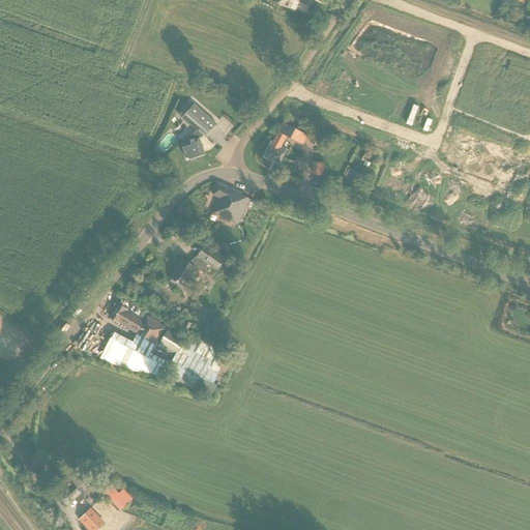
[(310,0),(307,0),(277,0),(276,4),(294,11),(295,9),(304,13),(310,0)]
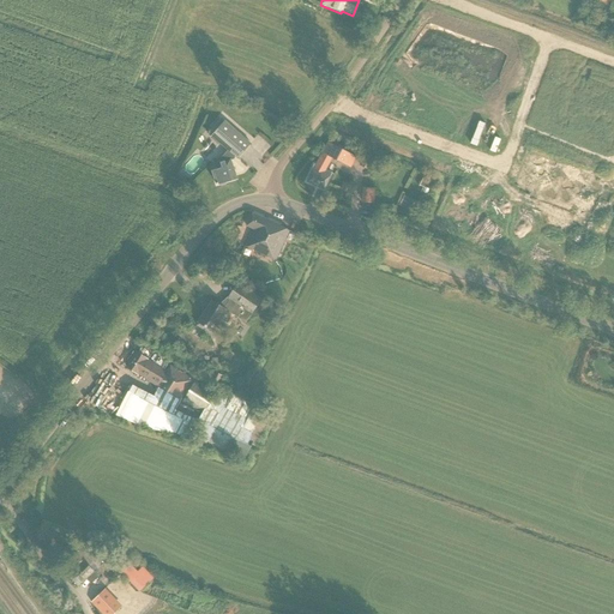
[(238,158),(251,143),(221,118),(208,132),(228,150),(220,160),(220,162),(210,166),(216,182),(216,185),(218,184),(236,179),(230,160),(233,160),(235,156),(238,158)]
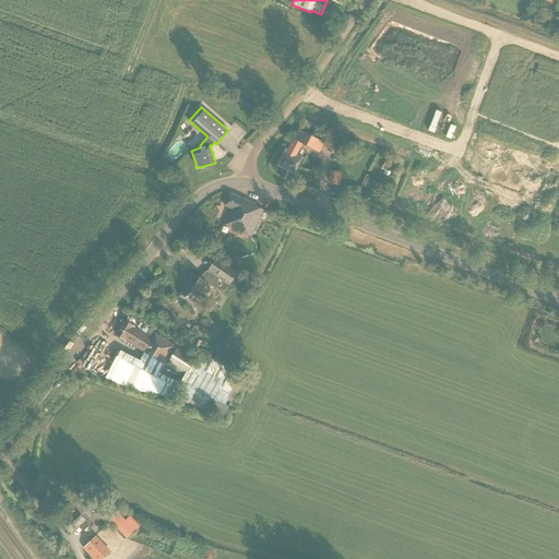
[(299,129),(290,145),(288,144),(280,165),(295,171),(301,157),(296,154),(301,143),(319,152),(324,142),(299,129)]
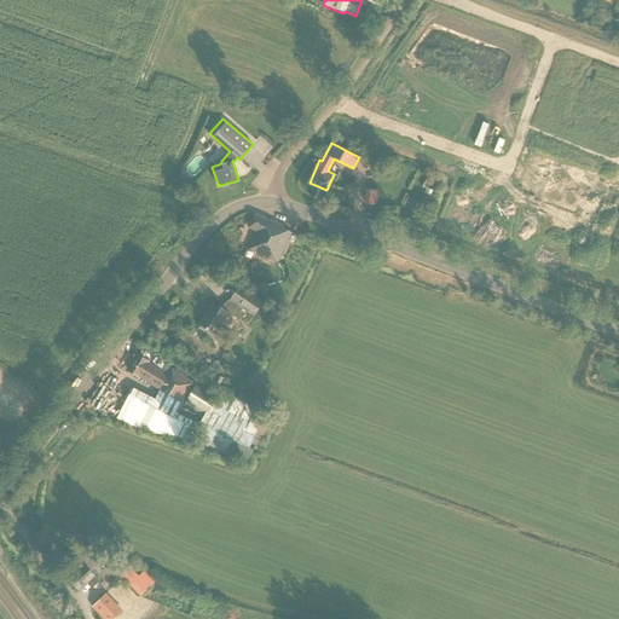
[(370,171),(376,160),(370,156),(364,167),(370,171)]
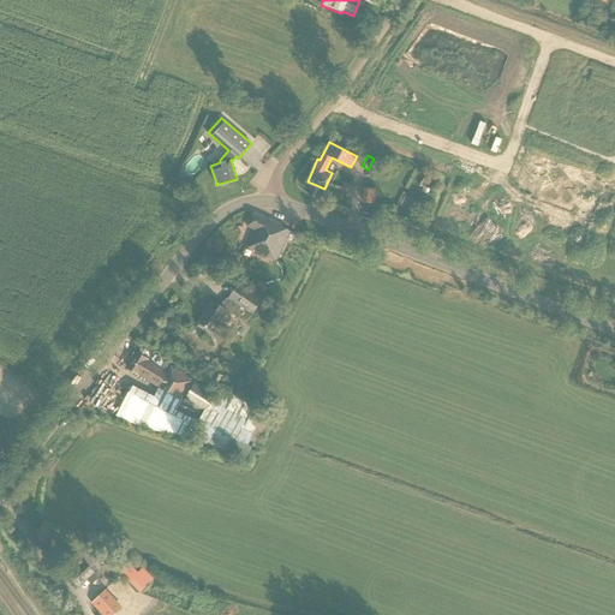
[(530,195),(541,199),(543,192),(553,195),(549,202),(584,214),(592,190),(591,189),(593,179),(542,161),(541,165),(527,160),(518,187),(532,191),(530,195)]
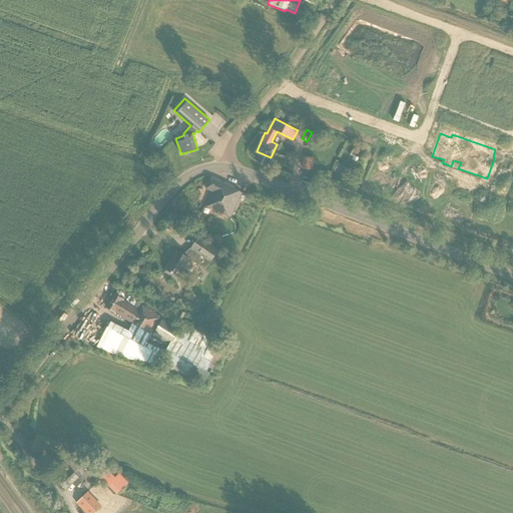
[(229,218),(241,192),(233,188),(234,187),(211,177),(206,188),(208,189),(206,193),(209,194),(203,207),(229,218)]
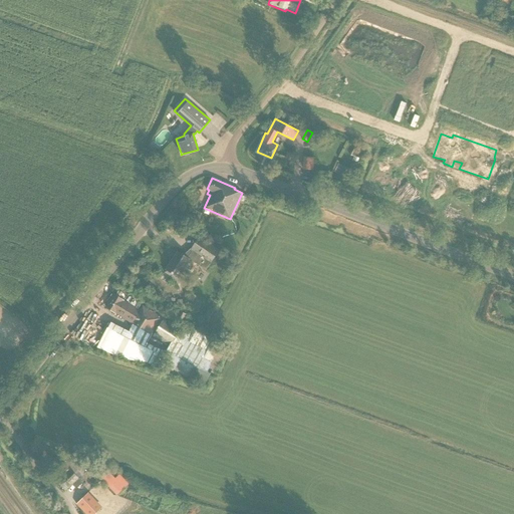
[(178,251),(166,269),(165,271),(164,273),(170,276),(171,274),(178,279),(190,259),(206,270),(219,250),(199,237),(191,249),(190,250),(184,255),(178,251)]
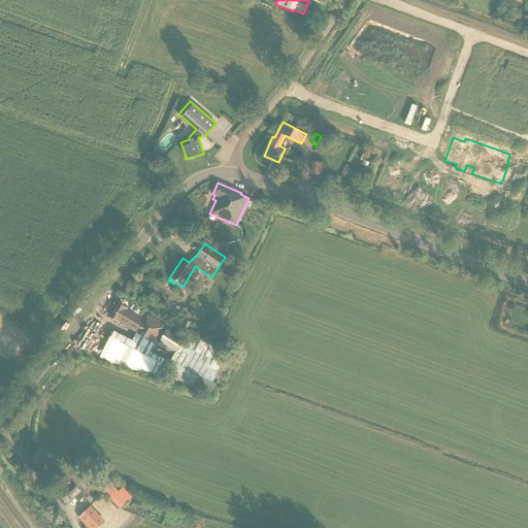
[(167,325),(167,326),(146,314),(143,319),(117,302),(109,315),(174,355),(176,351),(188,358),(199,341),(188,333),(186,336),(167,325)]
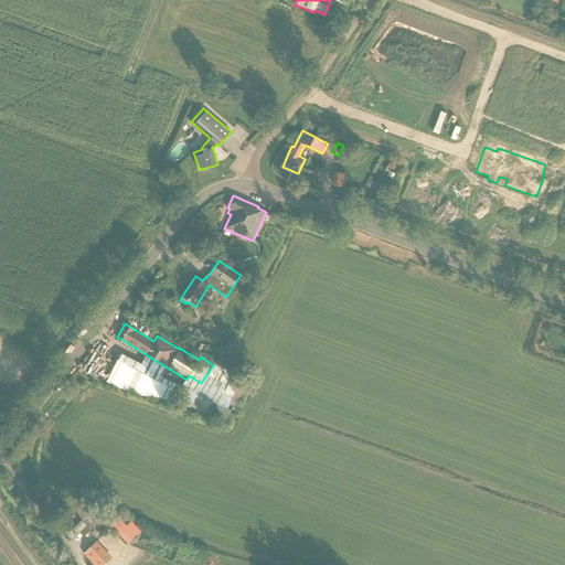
[(204,345),(199,343),(194,351),(200,354),(204,345)]
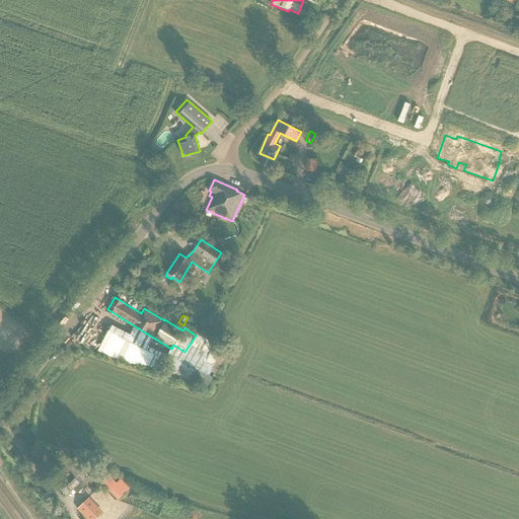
[(118,336),(108,330),(98,350),(117,360),(120,354),(136,363),(137,360),(147,365),(148,364),(158,369),(163,360),(153,354),(155,350),(121,330),(118,336)]
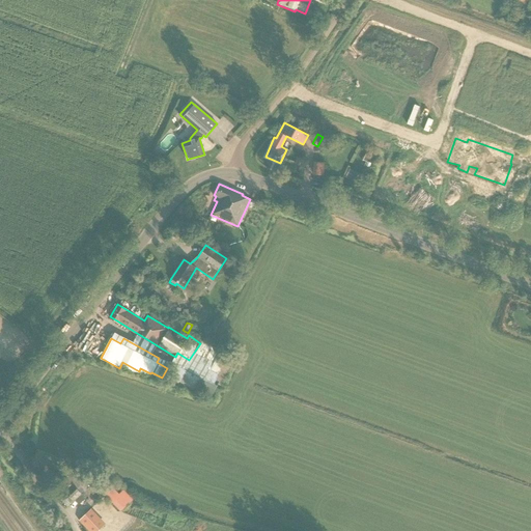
[(168,379),(211,397),(217,384),(220,386),(232,356),(220,351),(211,373),(188,363),(187,366),(175,362),(168,379)]
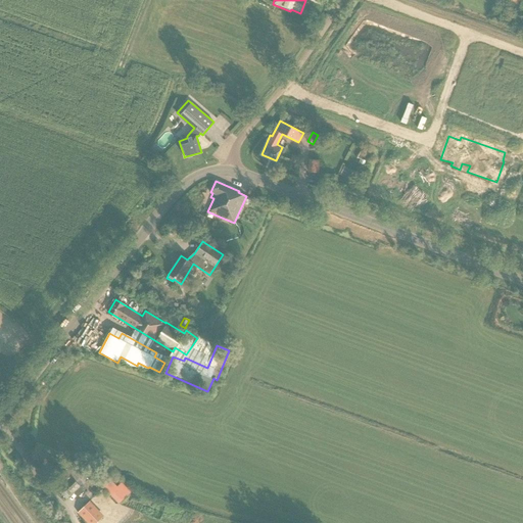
[(75,473),(70,476),(69,477),(62,469),(54,476),(62,485),(60,486),(69,495),(74,491),(78,496),(84,490),(80,486),(80,485),(77,482),(81,479),(75,473)]
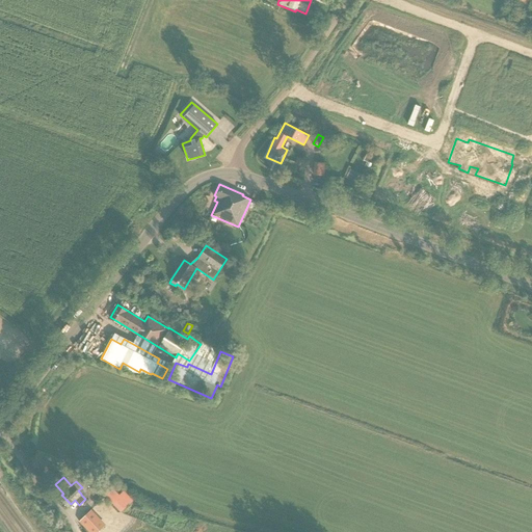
[(106,505),(111,510),(128,496),(124,490),(106,505)]
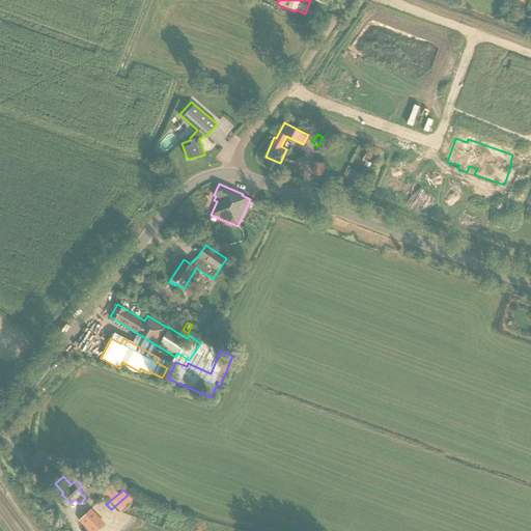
[(61,494),(58,497),(67,506),(71,503),(61,494)]
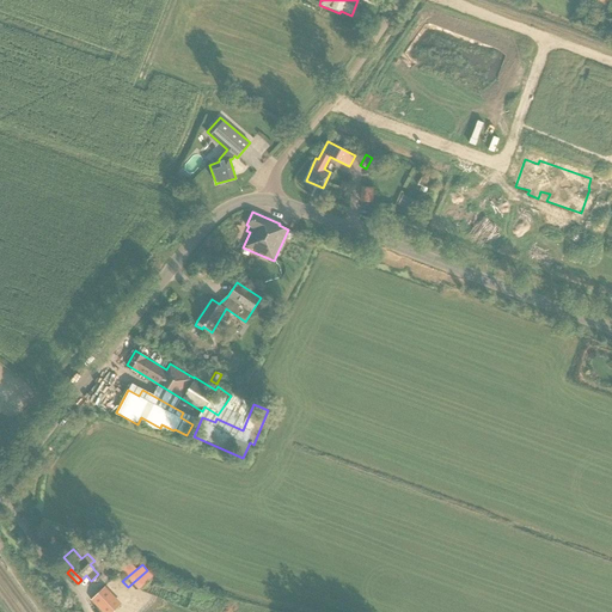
[(103,588),(91,600),(103,611),(114,611),(121,606),(103,588)]
